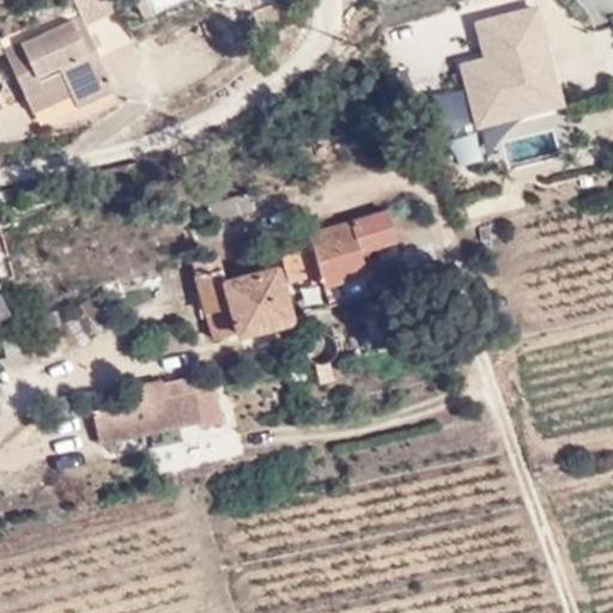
[(114,0),(113,0),(74,0),(78,5),(0,40),(0,41),(19,87),(58,71),(67,90),(68,91),(109,72),(86,24),(117,11),(117,10),(114,1),(114,0)]
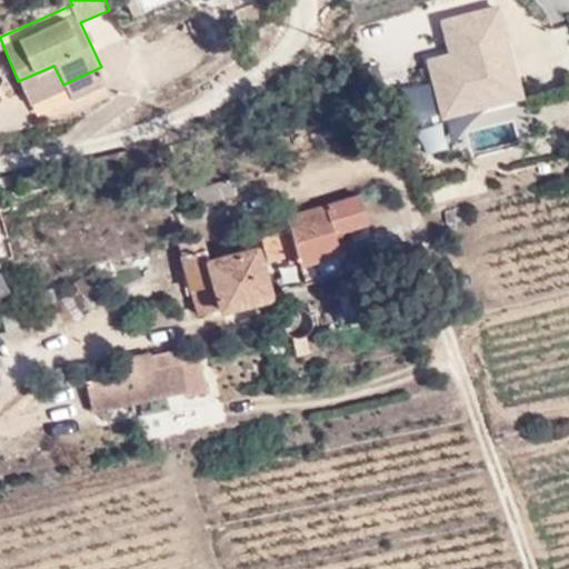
[(425,58),(439,122),(522,106),(499,0),(496,0),(437,12),(445,53),(425,58)]
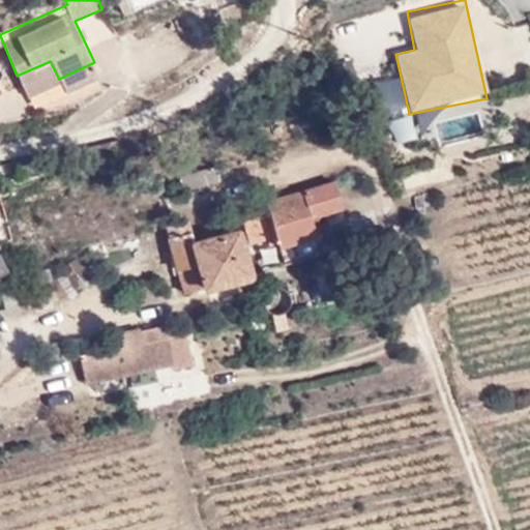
[(50,61),(17,76),(25,93),(58,78),(50,61)]
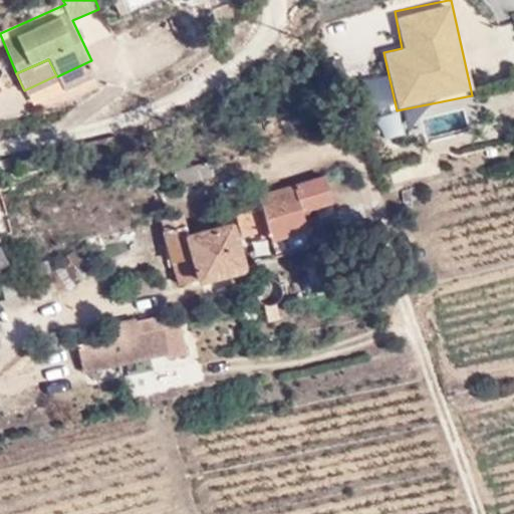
[(96,74),(91,60),(57,76),(62,90),(96,74)]
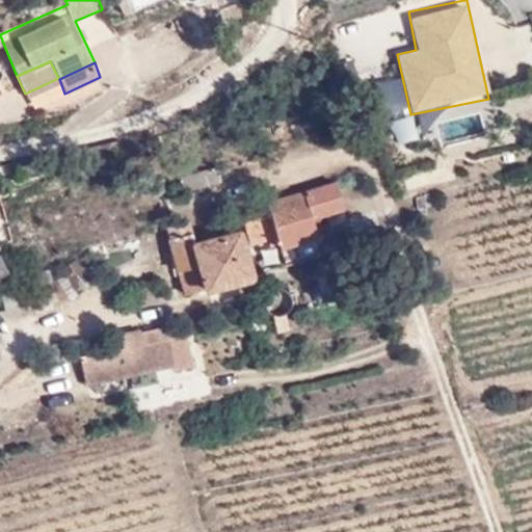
[(373,80),(382,122),(408,115),(399,74),(373,80)]
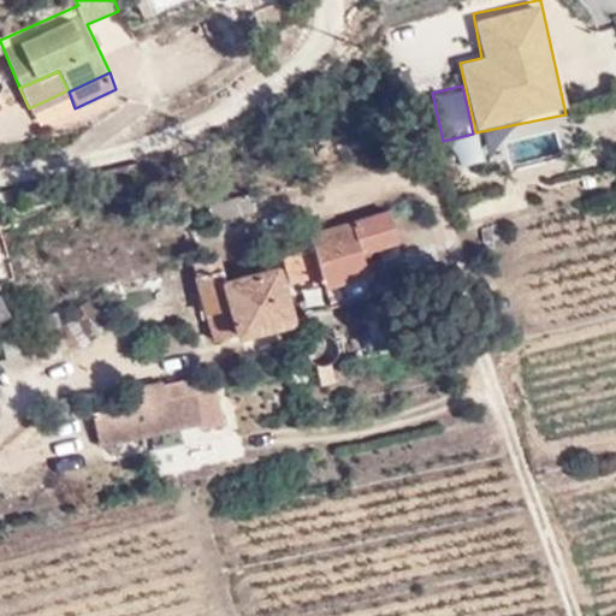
[(388,208),(351,219),(357,248),(396,238),(388,208)]
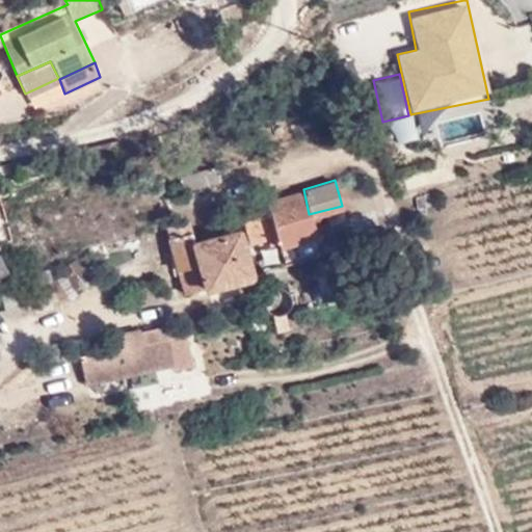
[(309,214),(303,189),(262,201),(267,214),(242,220),(247,239),(274,232),(283,259),(318,248),(309,214)]
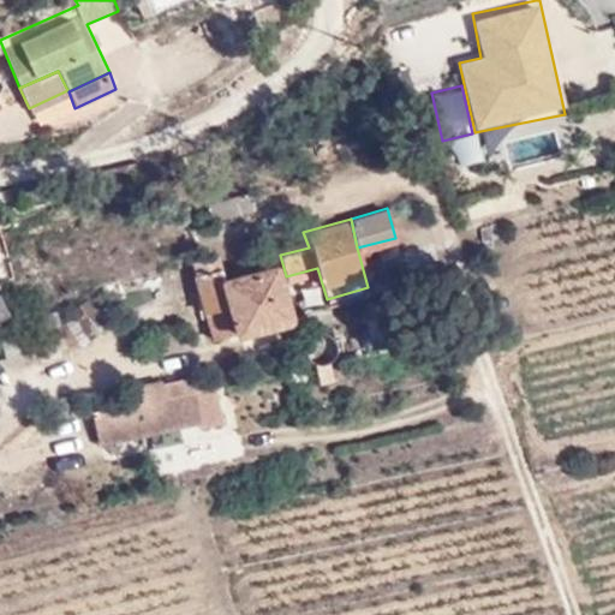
[(216,264),(193,270),(213,334),(287,315),(276,266),(221,280),(216,264)]
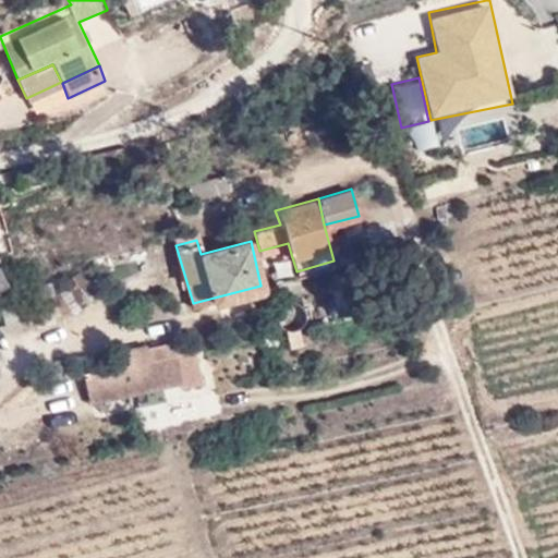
[(76,267),(64,275),(80,299),(93,289),(76,267)]
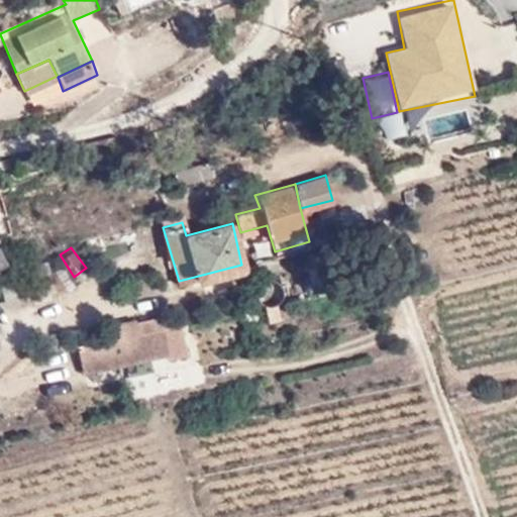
[(4,250),(0,250),(0,272),(8,271),(4,250)]
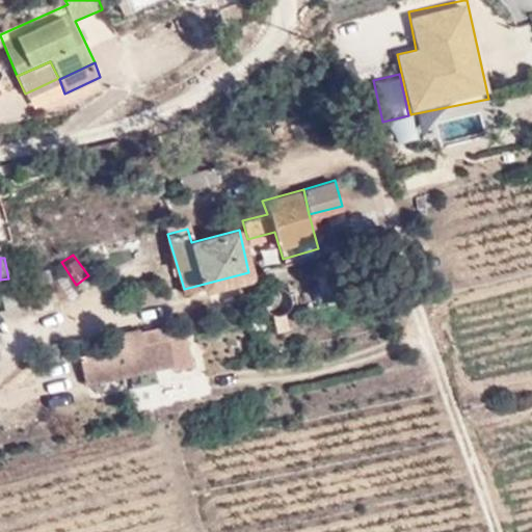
[(46,272),(57,289),(61,295),(76,285),(61,262),(49,270),(46,272)]
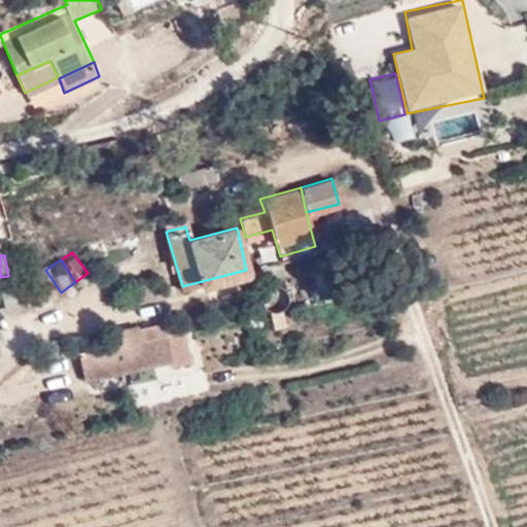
[(0,280),(0,287),(3,299),(6,305),(57,286),(45,270),(48,268),(44,261),(0,280)]
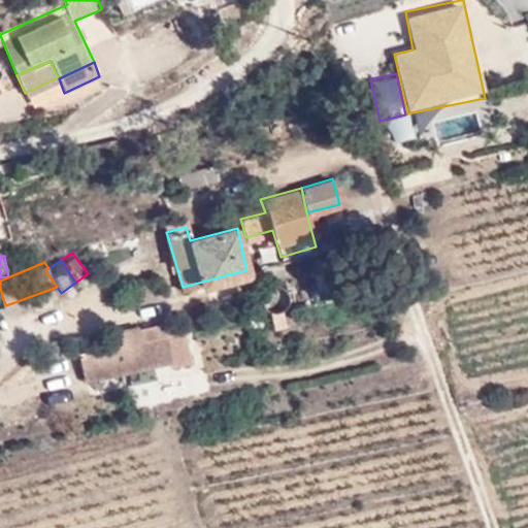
[(137,337),(80,349),(85,376),(169,357),(164,323),(135,329),(137,337)]
